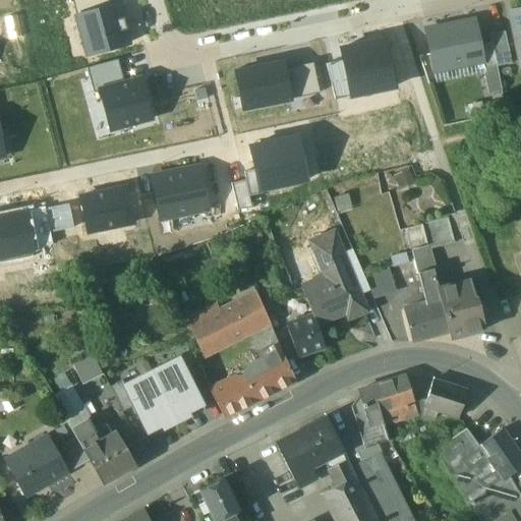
[(111,6),(109,0),(70,0),(75,16),(111,6)]
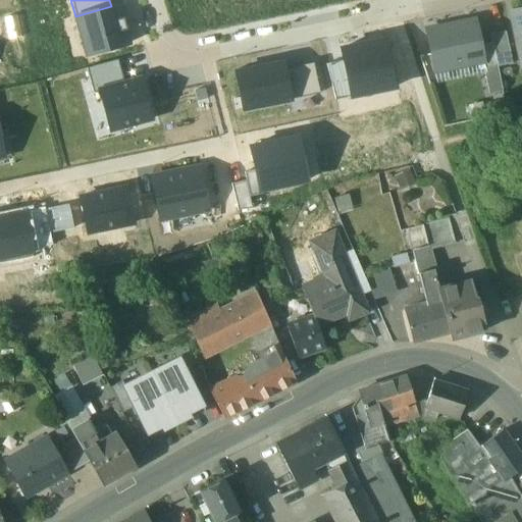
[(111,6),(75,16),(87,56),(128,45),(124,32),(126,31),(122,18),(120,18),(117,5),(111,6)]
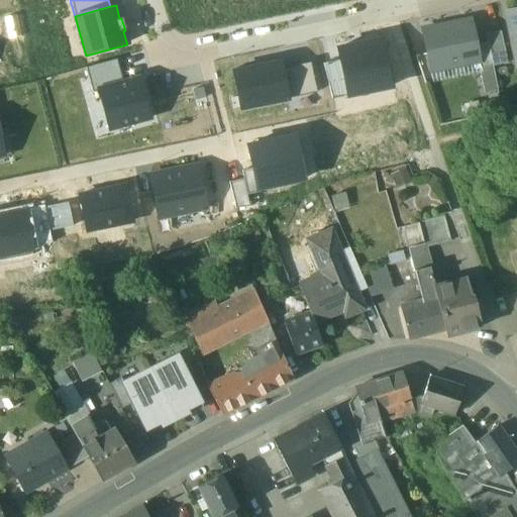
[(516,55),(516,11),(508,14),(516,56),(516,55)]
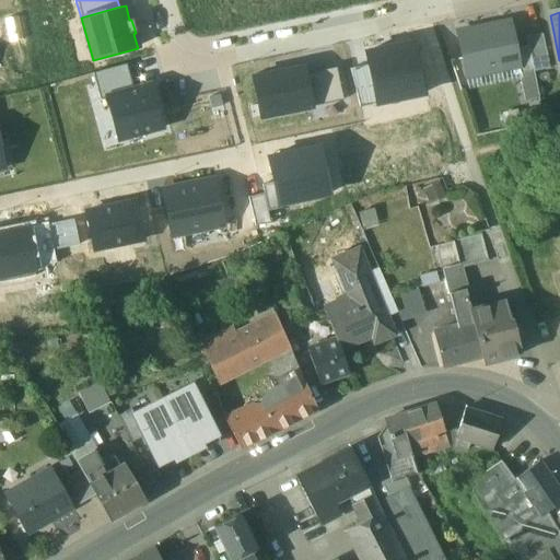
[(510,24),(456,35),(465,78),(517,67),(514,50),(510,24)]
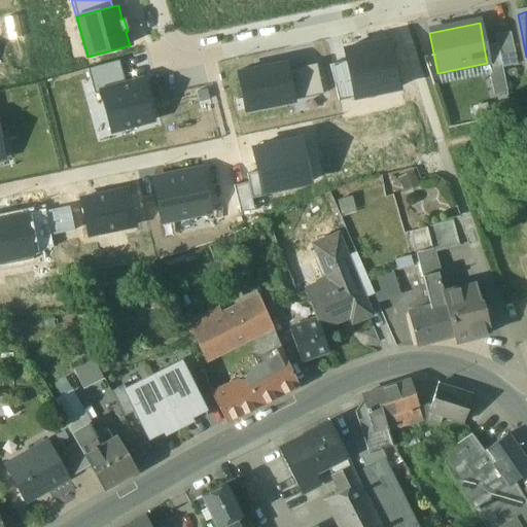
[(497,45),(501,68),(516,66),(510,33),(495,36),(497,45)]
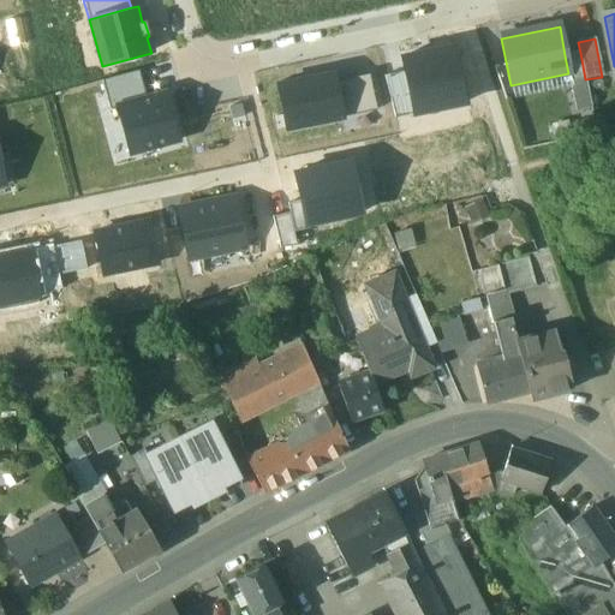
[(401,59),(404,72),(413,112),(465,100),(453,48),(401,59)]
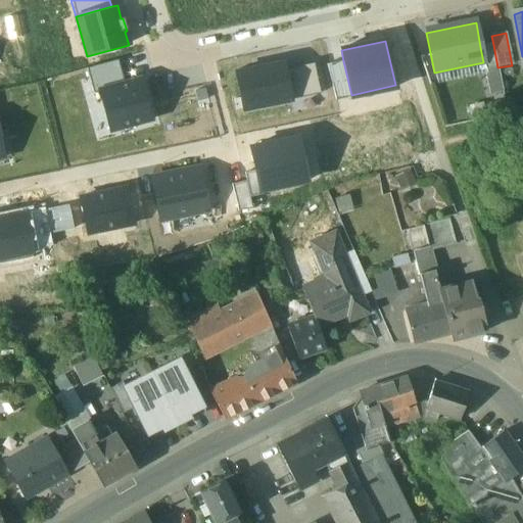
[(493,45),(480,47),(483,62),(489,91),(502,89),(497,67),(493,45)]
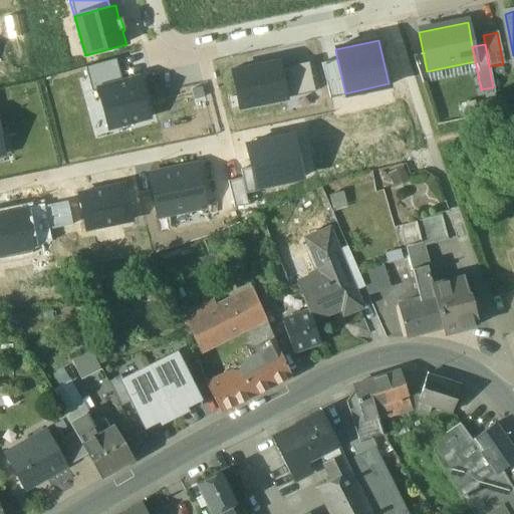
[(115,59),(84,68),(90,90),(97,88),(122,82),(115,59)]
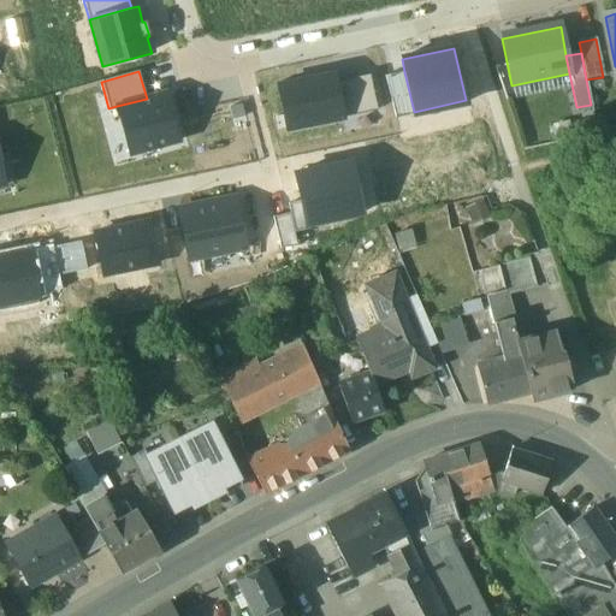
[(385,77),(394,116),(414,112),(404,72),(385,77)]
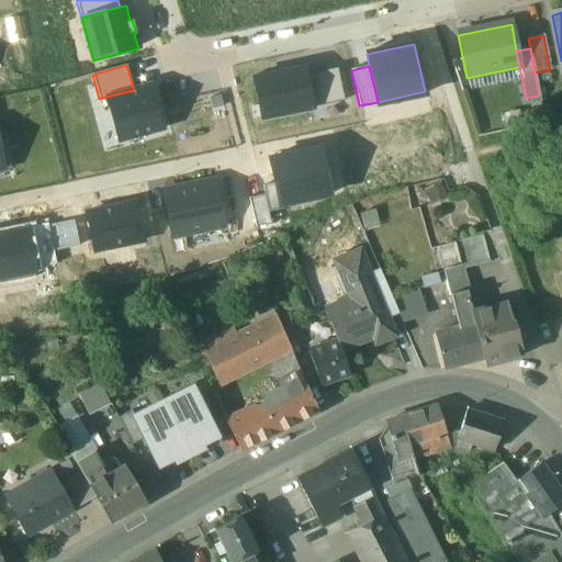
[(271,74),(254,77),(261,117),(311,108),(304,76),(303,69),(271,76),(271,74)]
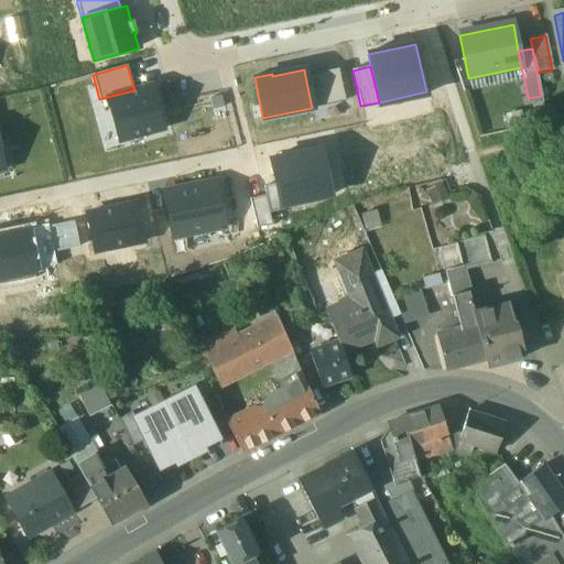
[(305,76),(312,108),(344,101),(337,69),(305,76)]
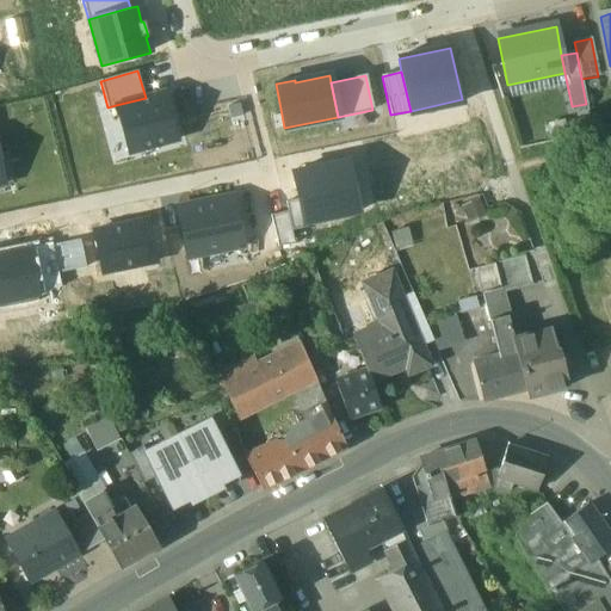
[(165,93),(146,98),(116,105),(129,153),(177,140),(165,93)]
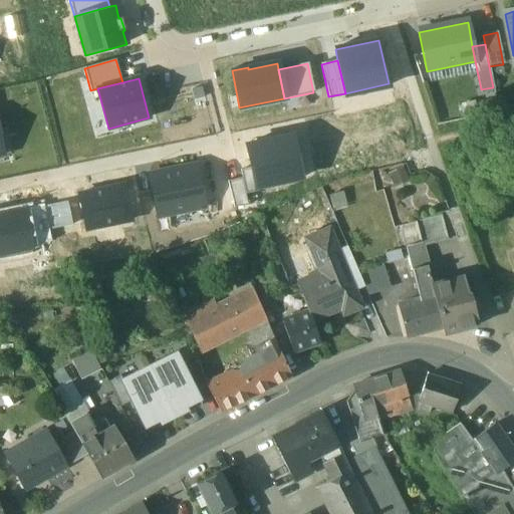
[(294,140),(248,149),(252,168),(256,186),(301,177),(294,140)]
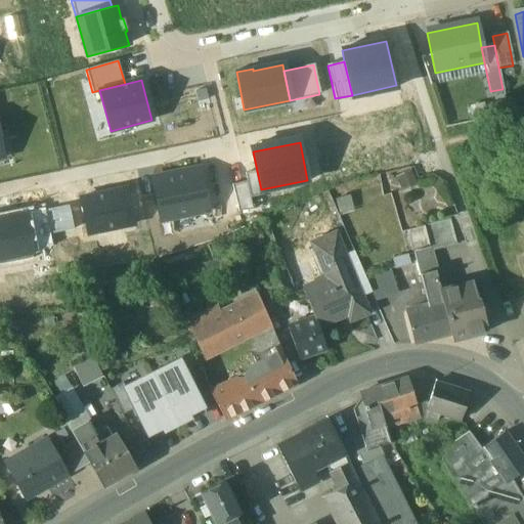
[(160,220),(209,210),(201,171),(151,181),(160,220)]
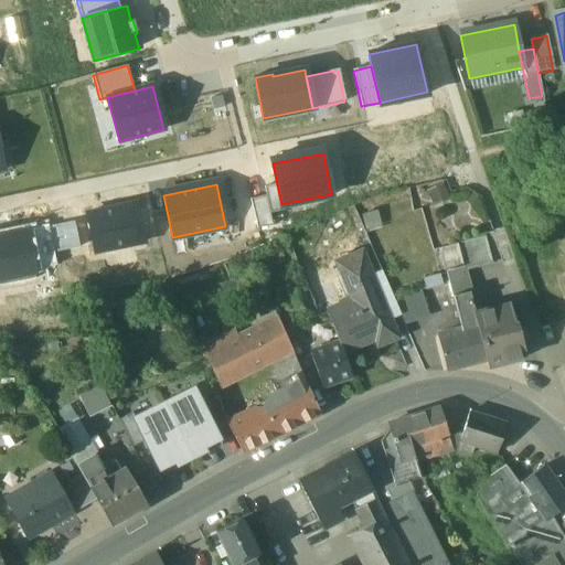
[(283,210),(281,204),(277,184),(264,187),(265,195),(268,213),(283,210)]
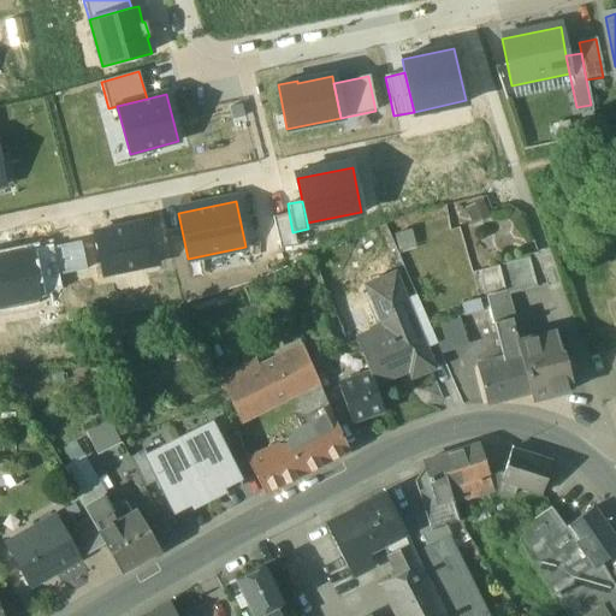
[(272,217),(278,247),(295,243),(292,232),(289,213),(272,217)]
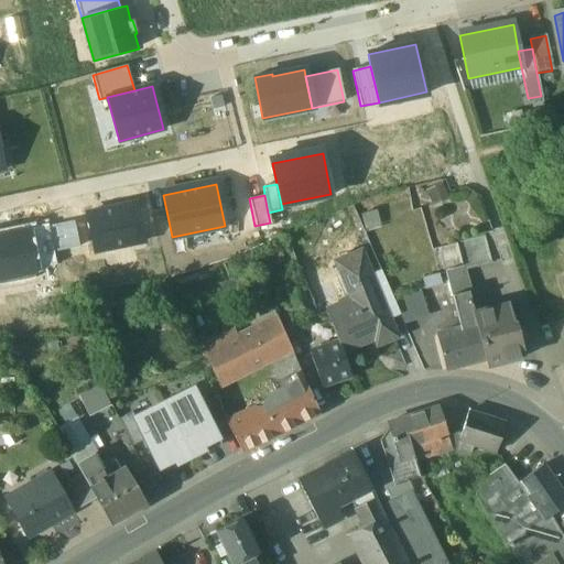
[(134,203),(86,212),(94,252),(142,242),(134,203)]
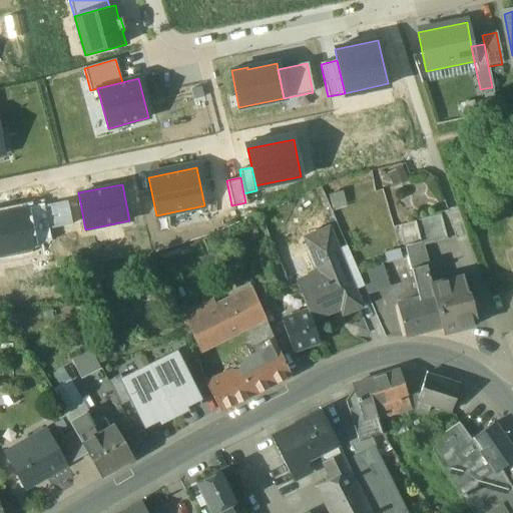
[(66,202),(43,207),(48,230),(71,225),(66,202)]
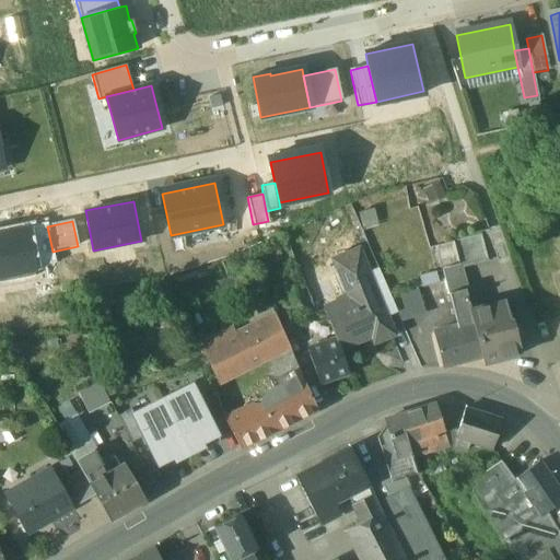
[(47,226),(47,223),(30,228),(37,266),(55,263),(53,252),(47,226)]
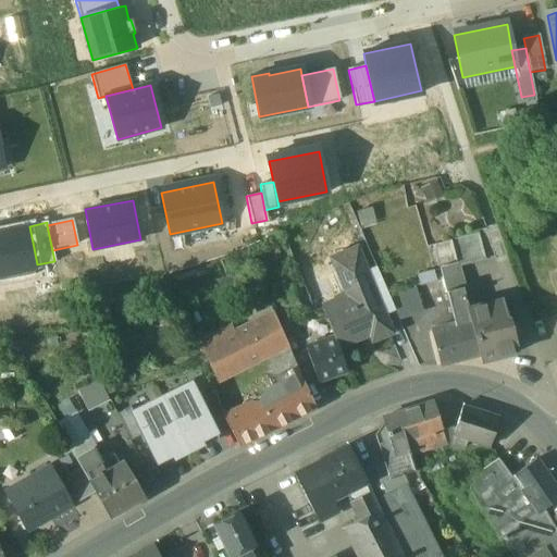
[(0,231),(0,276),(33,270),(24,227),(0,231)]
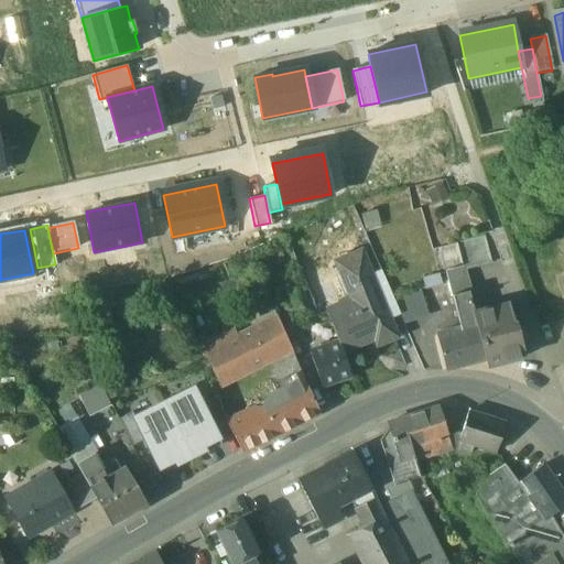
[(483,237),(455,243),(462,271),(490,263),(483,237)]
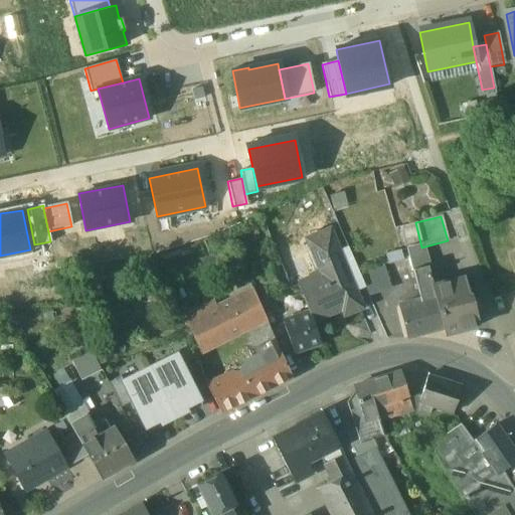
[(337,252),(328,231),(307,239),(321,275),(297,285),(309,314),(312,321),(341,309),(344,315),(360,308),(337,252)]
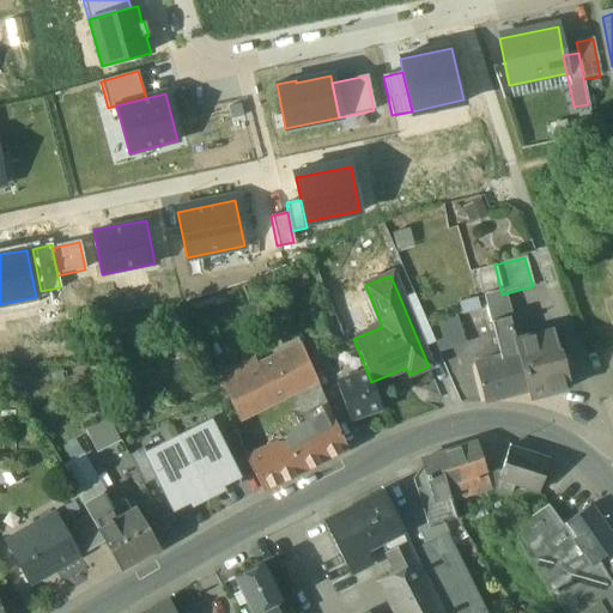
[(428,327),(413,296),(401,301),(420,346),(434,341),(428,327)]
